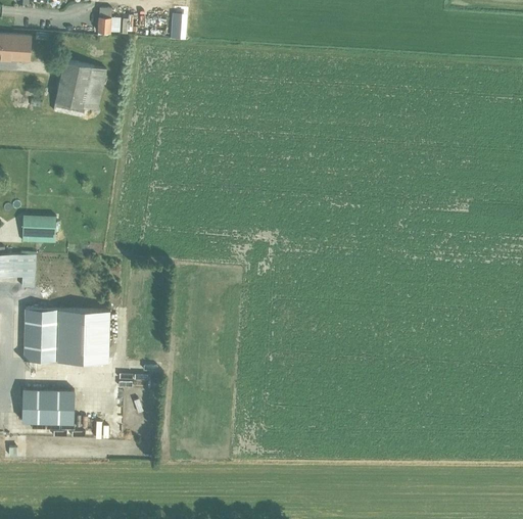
[(121,20),(110,19),(111,10),(98,10),(97,34),(109,35),(109,34),(120,35),(121,20)]
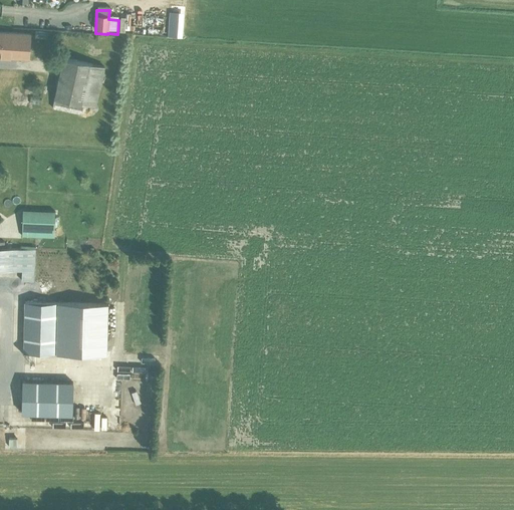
[(179,17),(171,16),(169,40),(177,41),(179,17)]
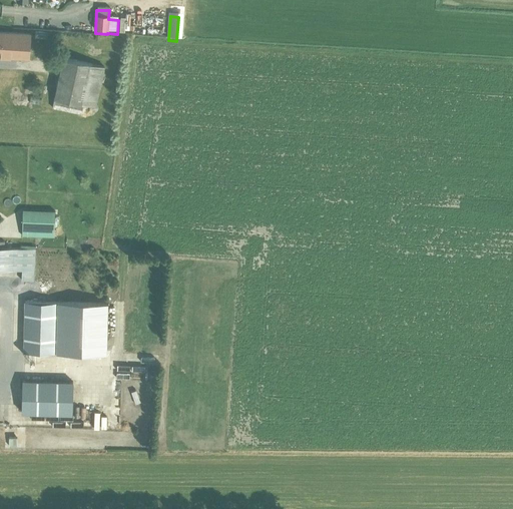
[(0,35),(0,59),(29,62),(30,38),(0,35)]
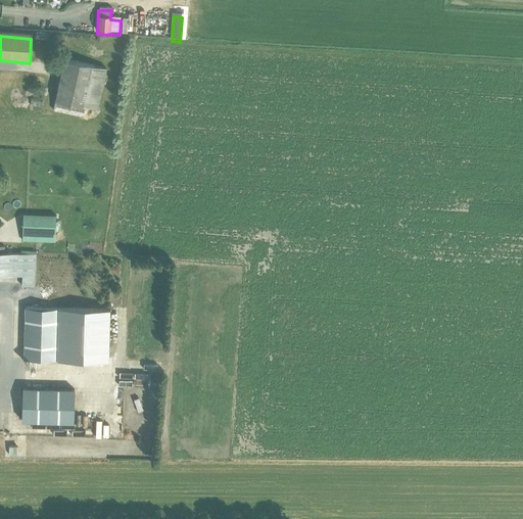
[(106,72),(63,62),(53,113),(82,120),(85,109),(97,112),(106,72)]
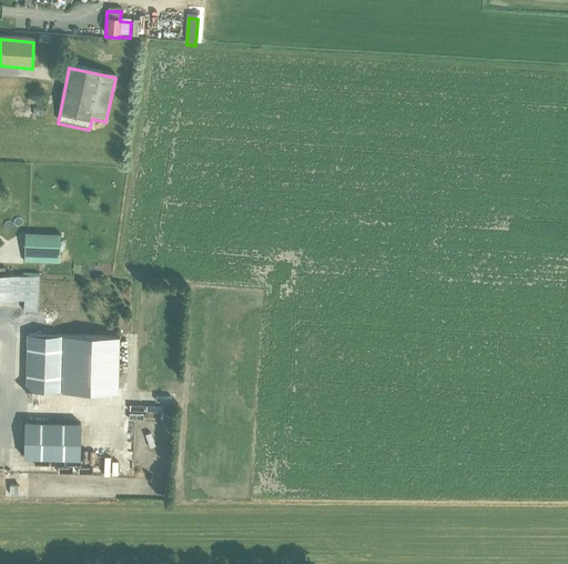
[(66,255),(67,244),(60,244),(60,238),(24,237),(23,265),(59,267),(60,255),(66,255)]
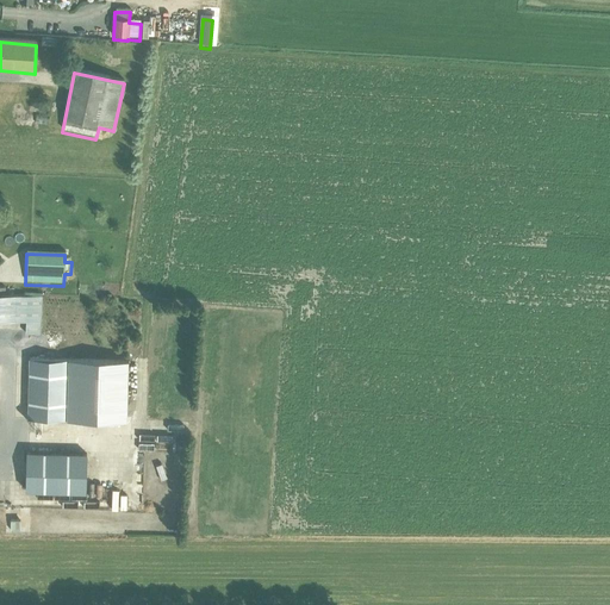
[(0,323),(26,324),(25,337),(39,338),(42,299),(0,297),(0,323)]
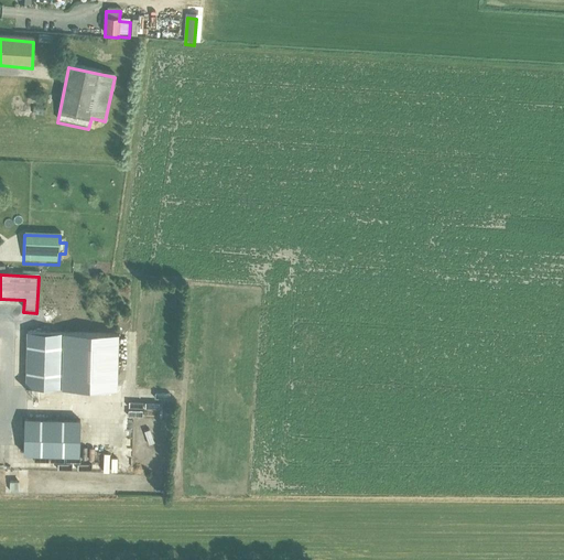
[(28,335),(26,390),(117,392),(118,337),(28,335)]
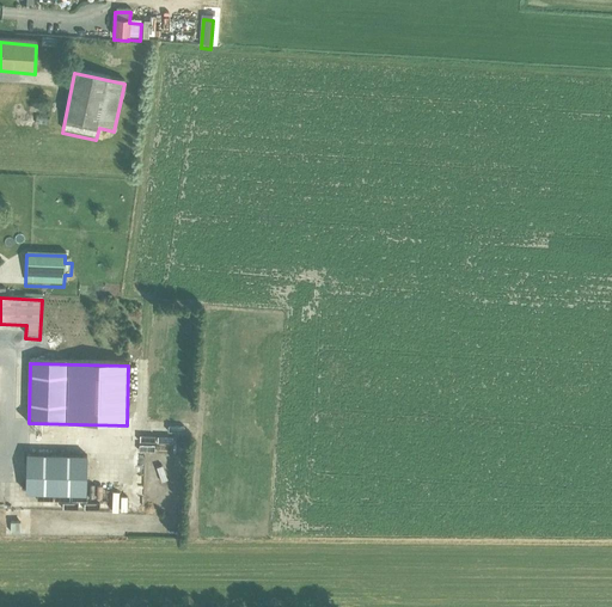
[(86,458),(28,457),(28,496),(86,496),(86,458)]
